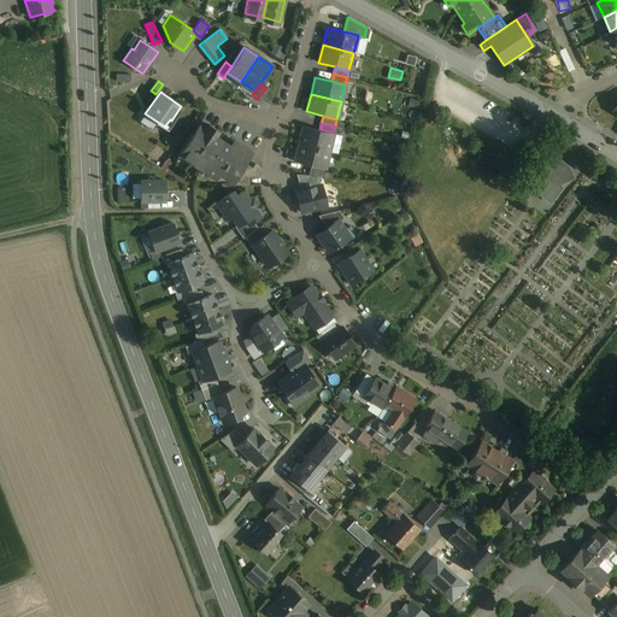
[(209,125),(205,130),(198,125),(177,157),(201,172),(222,142),(215,136),(218,131),(209,125)]
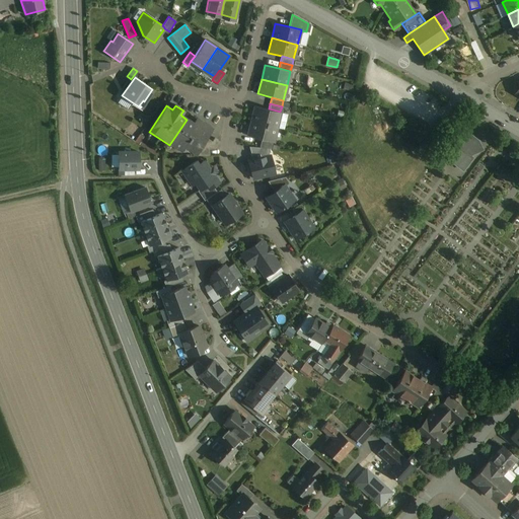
[(269,108),(254,105),(250,121),(277,127),(280,112),(269,108)]
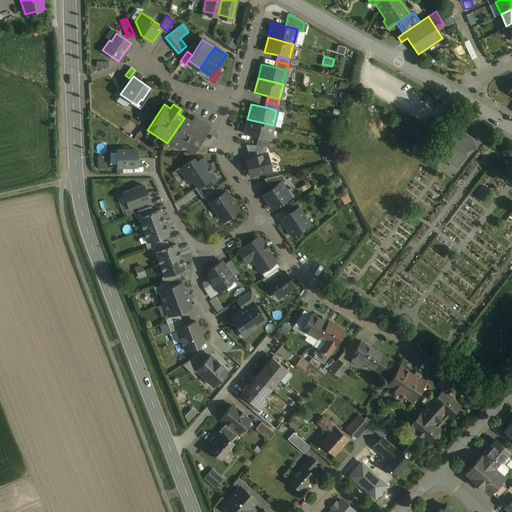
[(190,122),(184,118),(167,143),(168,143),(169,141),(179,148),(182,143),(192,150),(208,127),(193,117),(190,122)]
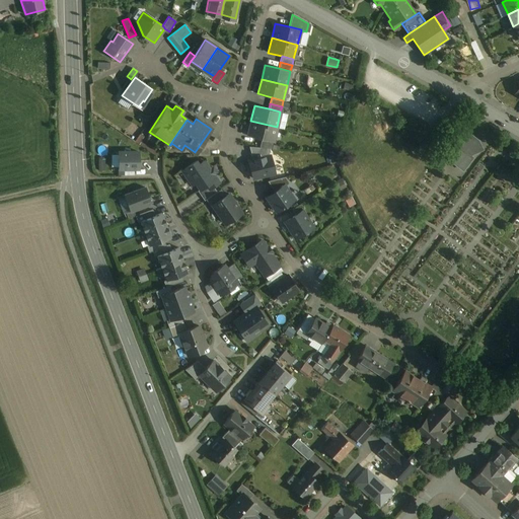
[(277,127),(250,121),(247,135),(261,139),(273,142),(277,127)]
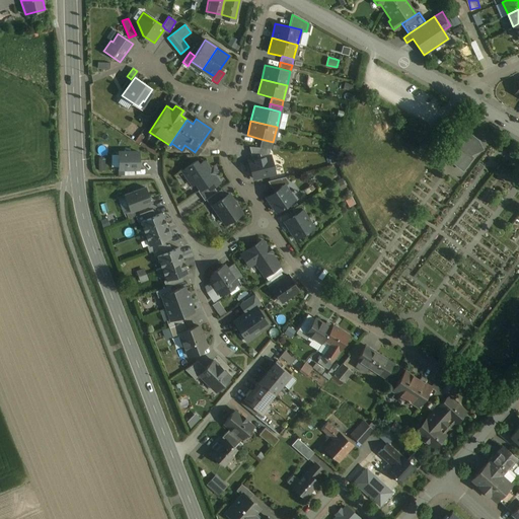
[(442,137),(435,133),(429,142),(436,146),(442,137)]
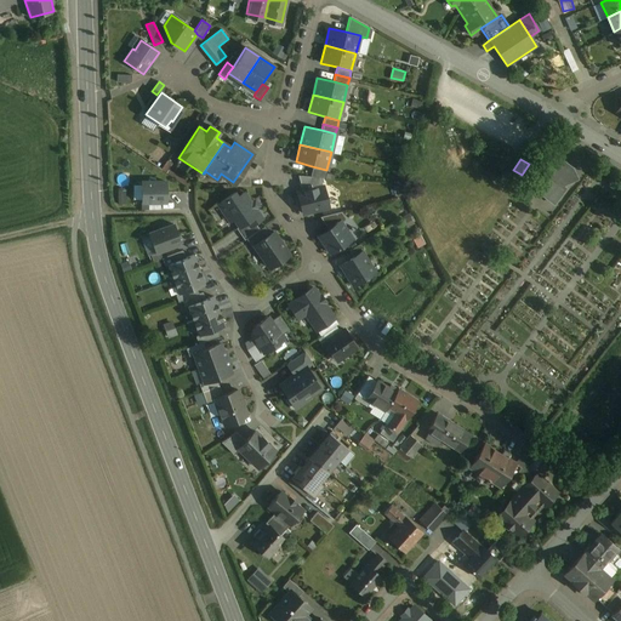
[(570,169),(562,163),(550,160),(547,175),(543,172),(533,188),(553,204),(565,188),(562,186),(575,180),(570,169)]
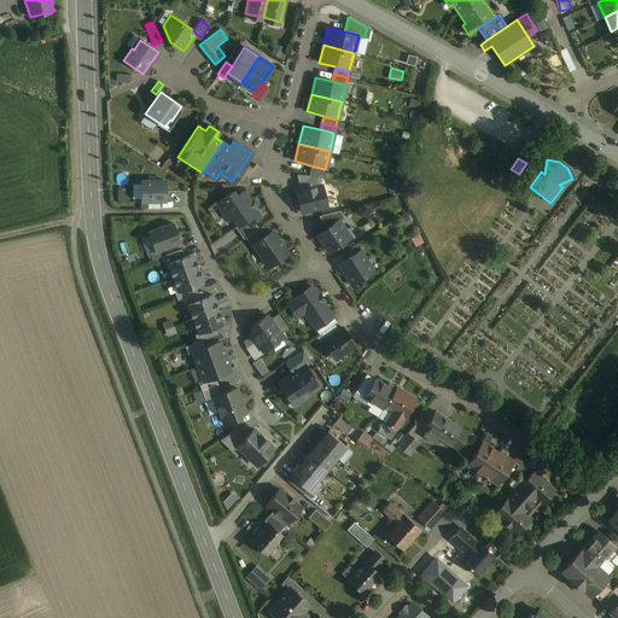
[(252,168),(246,164),(233,185),(245,185),(249,185),(249,178),(255,178),(261,168),(255,164),(252,168)]
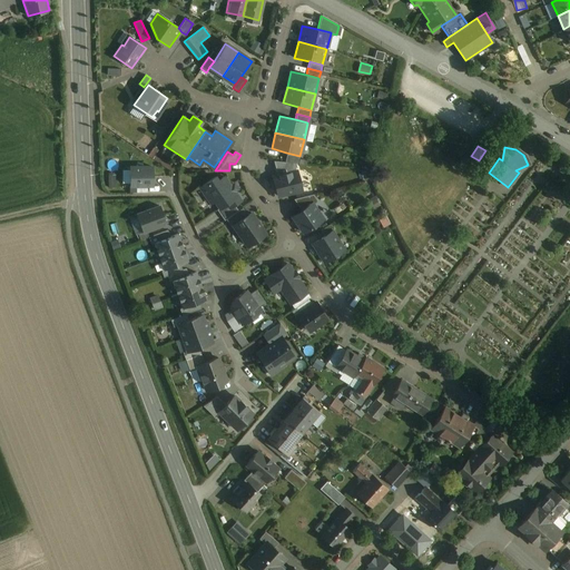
[(300,156),(286,153),(284,161),(297,163),(300,156)]
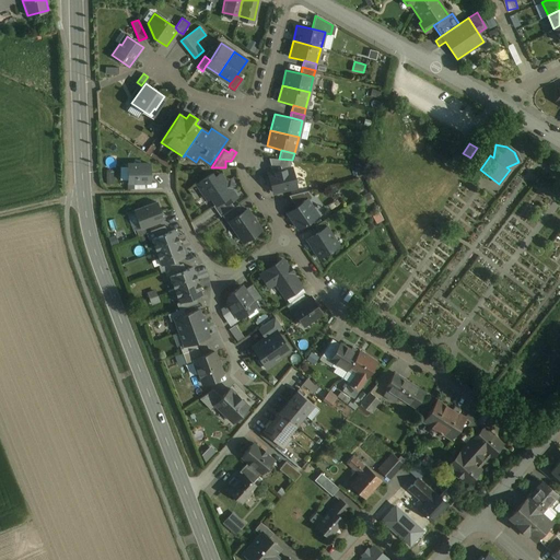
[(150,164),(128,165),(128,183),(150,183),(150,164)]
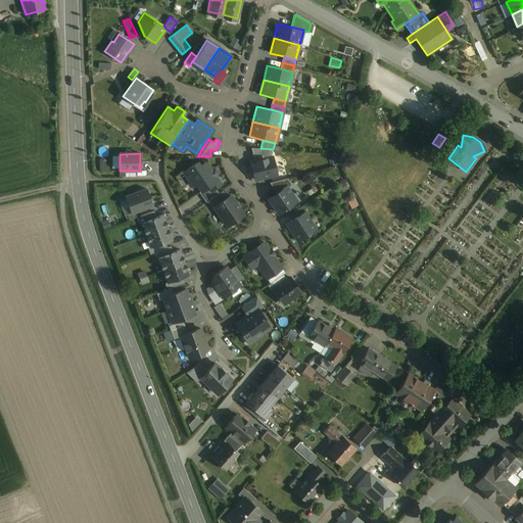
[(272,157),(250,162),(255,180),(277,175),(272,157)]
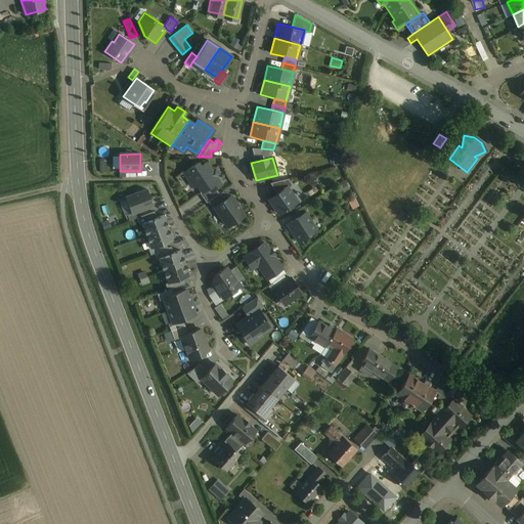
[(221,184),(207,163),(201,167),(198,163),(184,172),(191,182),(193,180),(202,191),(202,192),(209,187),(212,191),(215,188),(221,184)]
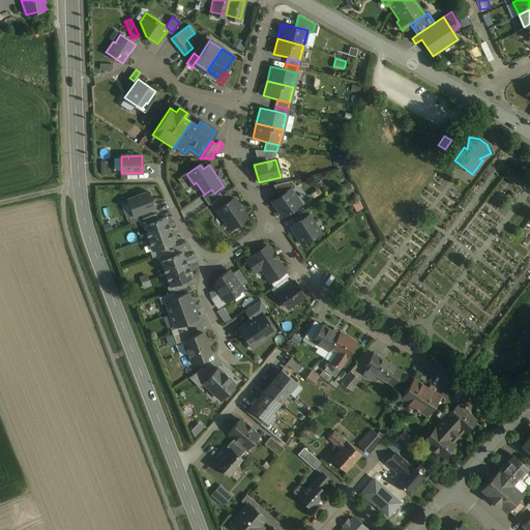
[(290,188),(271,202),(282,216),(300,204),(290,188)]
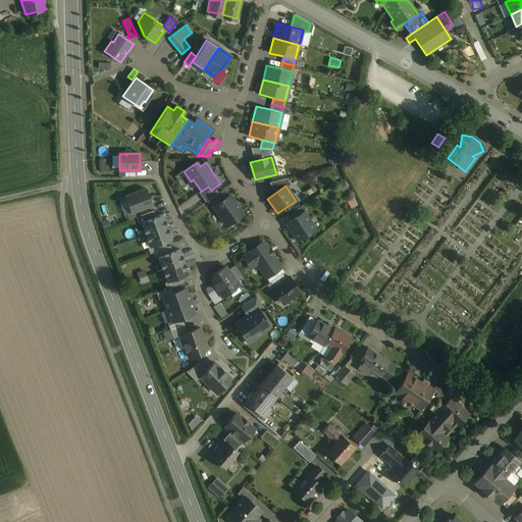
[(201,192),(201,191),(199,193),(205,202),(207,201),(213,197),(218,193),(214,188),(211,191),(208,187),(201,192)]
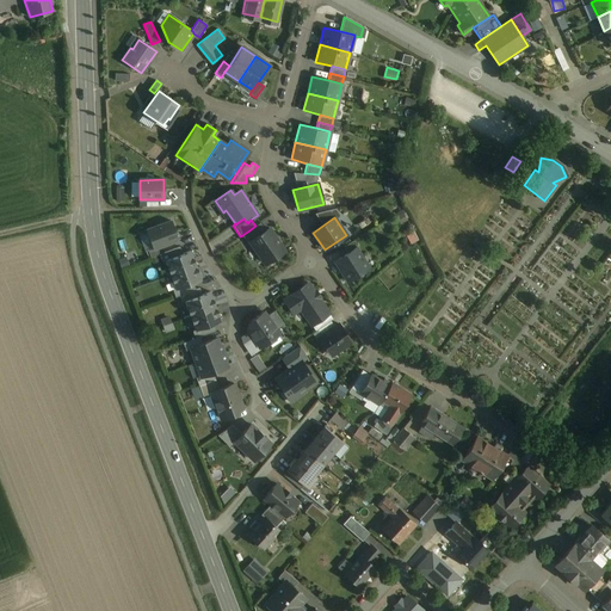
[(147,230),(154,250),(161,246),(178,240),(171,221),(147,230)]
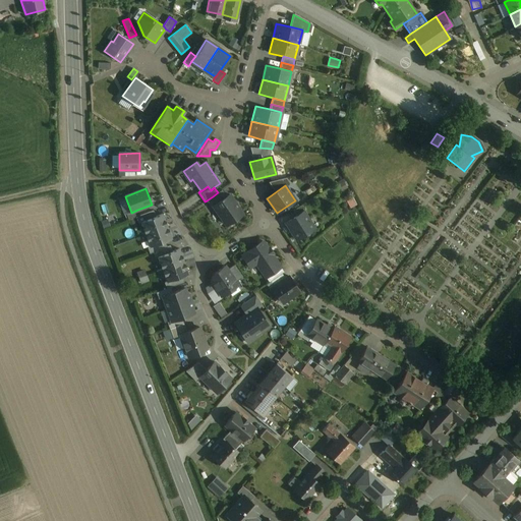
[(218,192),(213,196),(217,203),(226,196),(222,190),(218,192)]
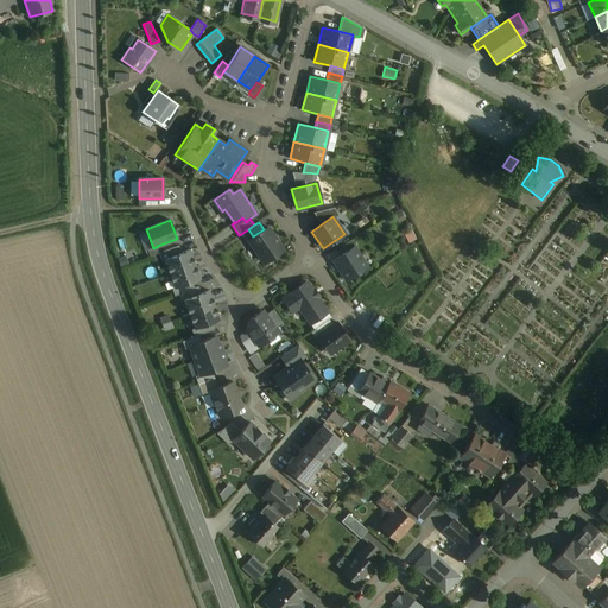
[(253,236),(248,240),(249,241),(264,263),(283,249),(267,227),(264,229),(253,236)]
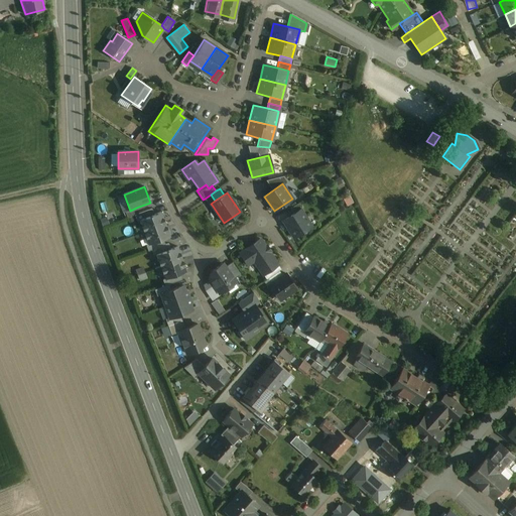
[(211,204),(215,201),(211,195),(205,199),(210,206),(212,205),(211,204)]
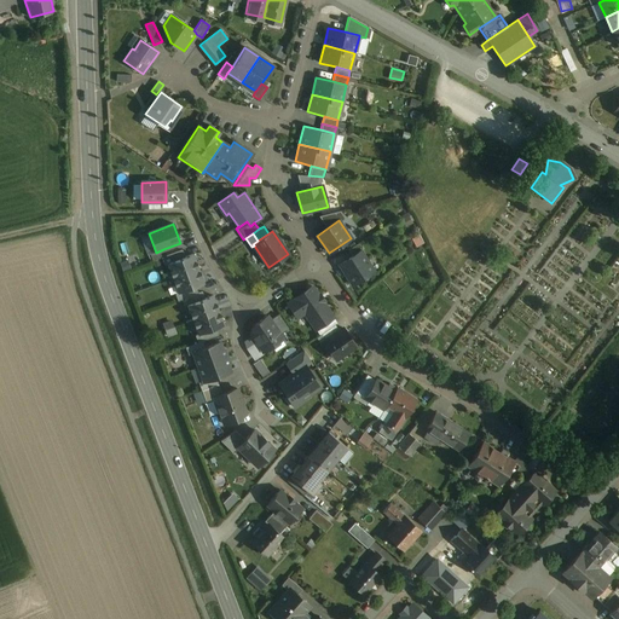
[(166,256),(163,249),(156,253),(150,255),(152,261),(162,258),(166,256)]
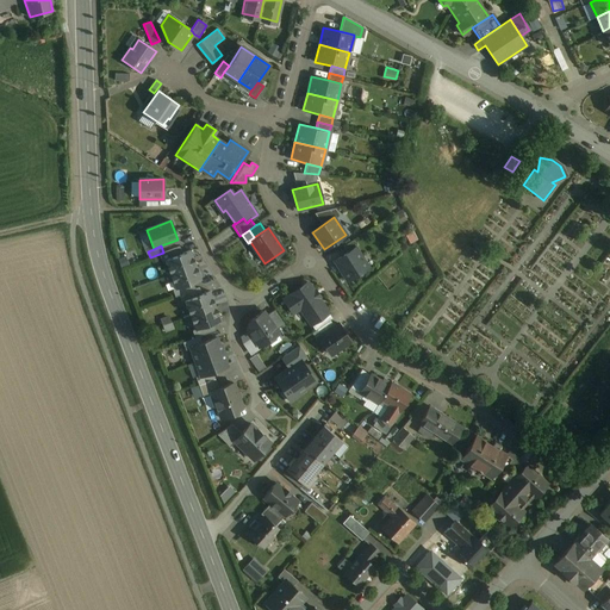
[(165,260),(182,254),(180,247),(163,253),(160,254),(162,261),(165,260)]
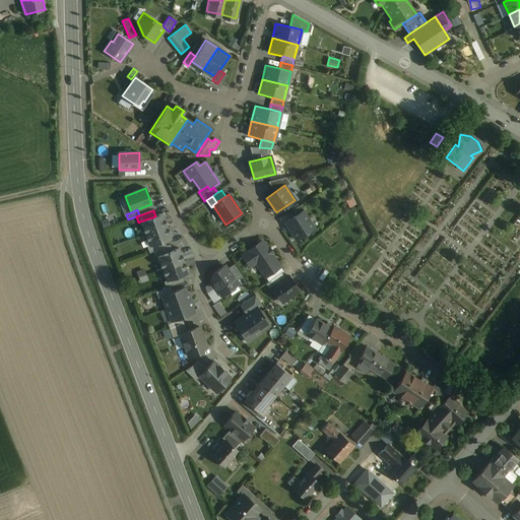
[(303,211),(285,222),(296,239),(313,228),(303,211)]
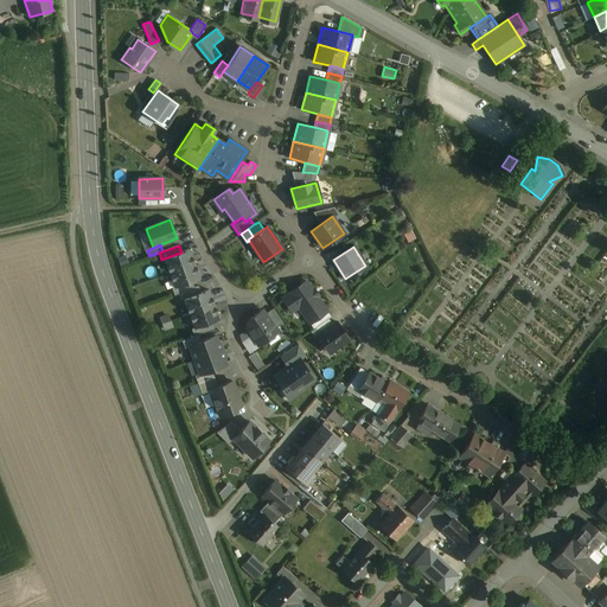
[(164,259),(170,273),(195,263),(189,249),(181,253),(164,259)]
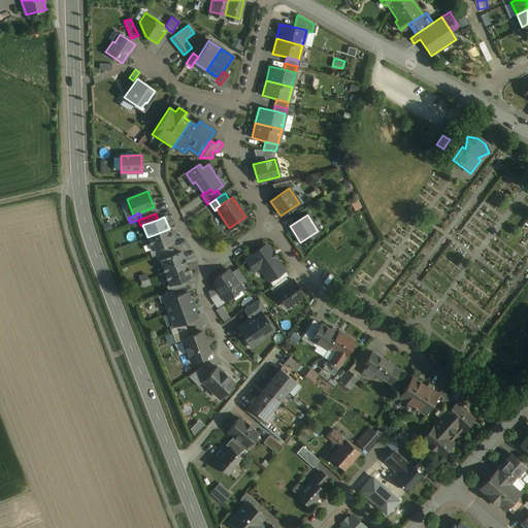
[(169,229),(147,237),(152,250),(152,251),(167,244),(174,242),(169,229)]
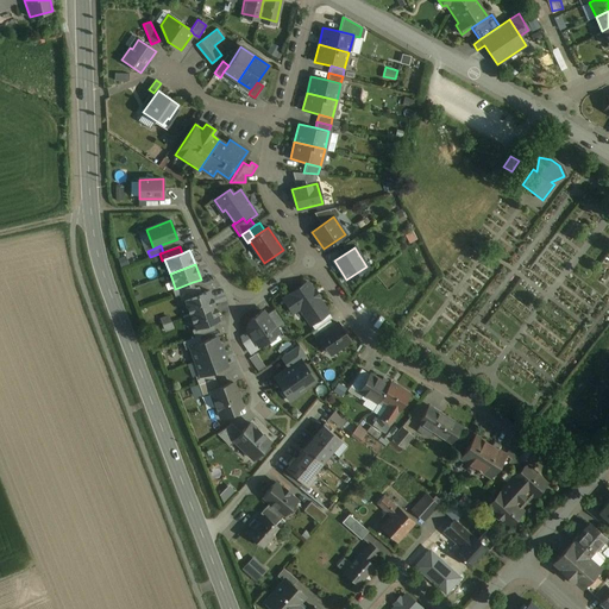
[(195,289),(193,282),(175,289),(175,288),(173,289),(175,296),(179,295),(195,289)]
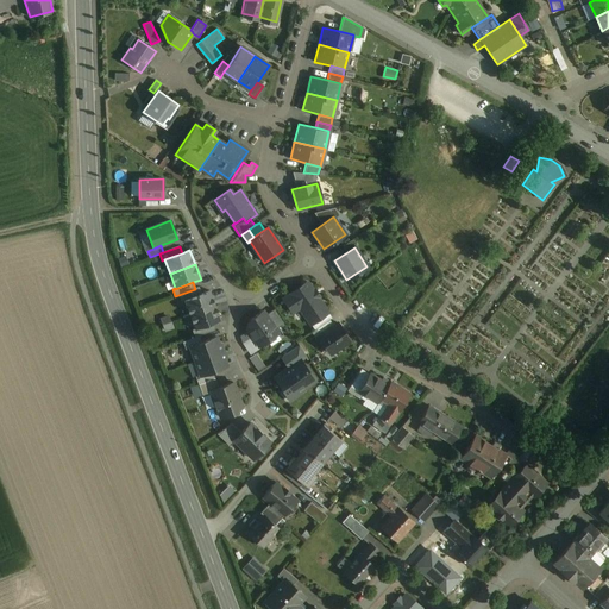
[(307,282),(283,299),(290,309),(295,307),(300,308),(311,324),(318,319),(328,312),(307,282)]
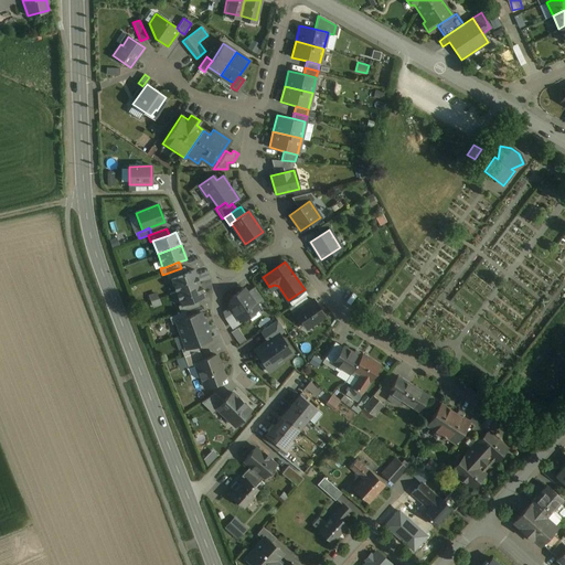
[(168,280),(171,279),(171,278),(187,273),(184,267),(181,268),(166,274),(168,280)]
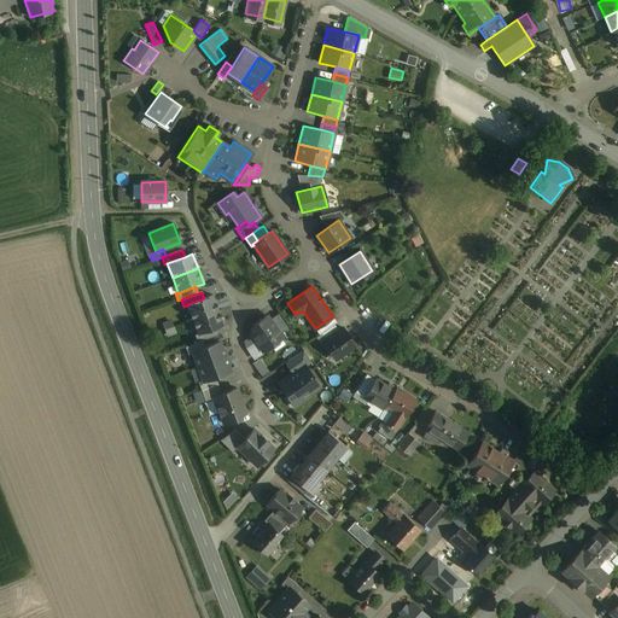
[(192,320),(219,310),(213,296),(204,298),(187,304),(187,305),(192,320)]
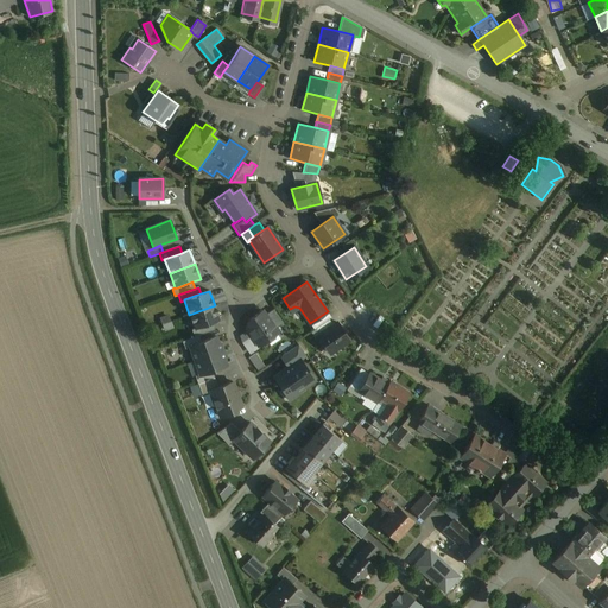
[(215,305),(189,315),(194,329),(211,322),(220,320),(215,305)]
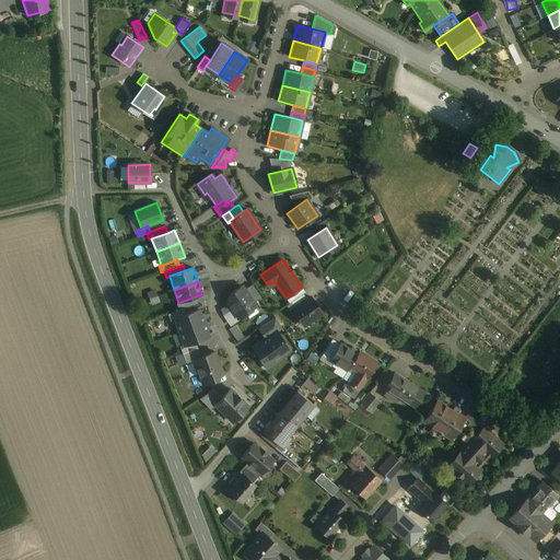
[(252,284),(244,290),(253,303),(260,298),(252,284)]
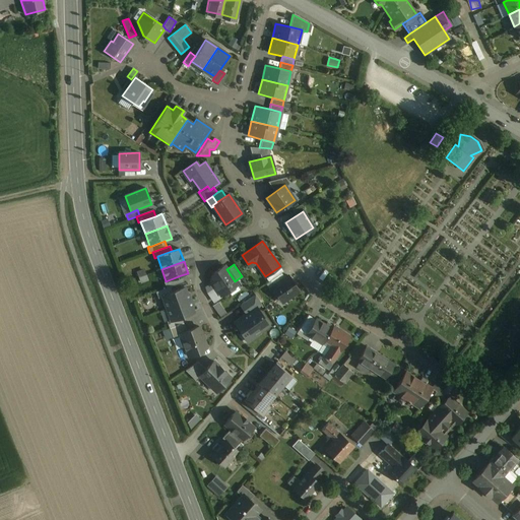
[(224,266),(213,273),(211,281),(221,296),(237,284),(235,281),(226,269),(224,266)]
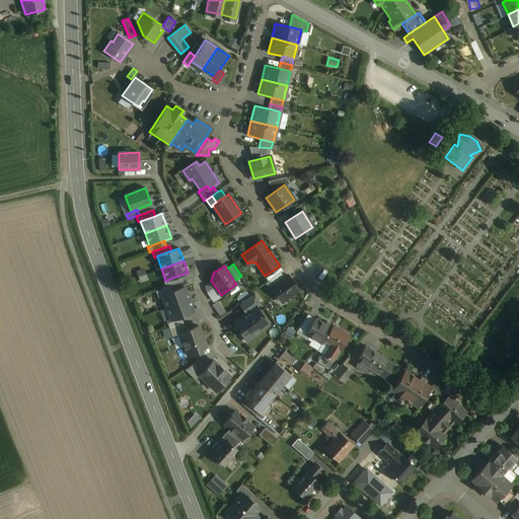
[(283,271),(280,266),(271,272),(274,277),(281,273),(283,271)]
